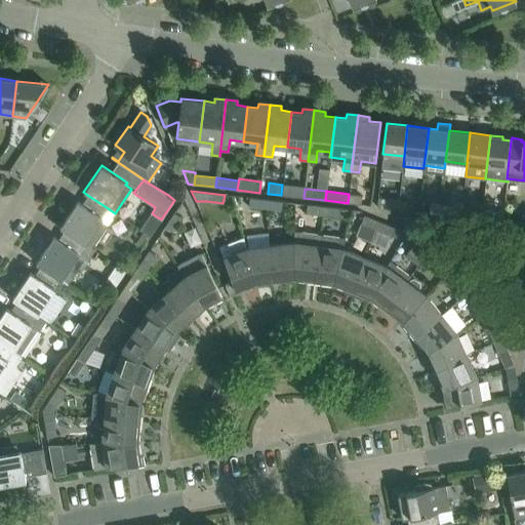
[(362,195),(349,194),(348,203),(360,204),(362,195)]
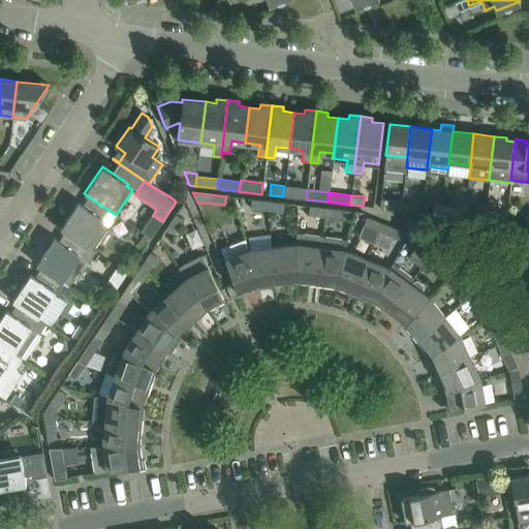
[(103,219),(109,210),(88,196),(82,206),(78,203),(60,229),(64,232),(92,250),(109,226),(102,222),(103,220),(103,219)]
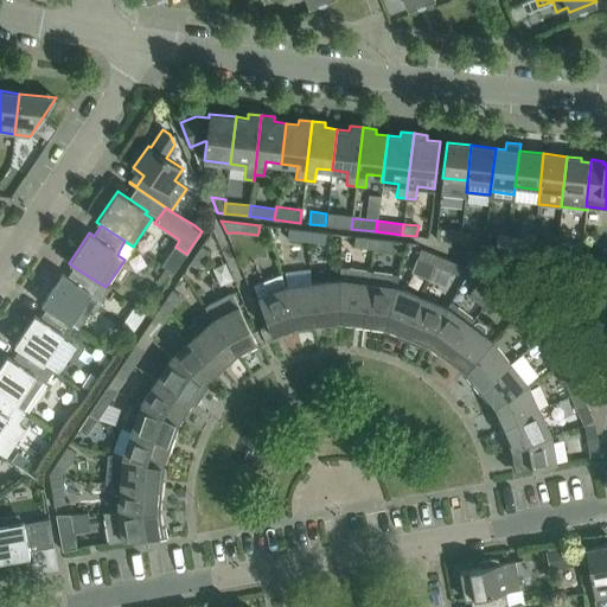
[(306,241),(307,230),(288,229),(287,238),(306,241)]
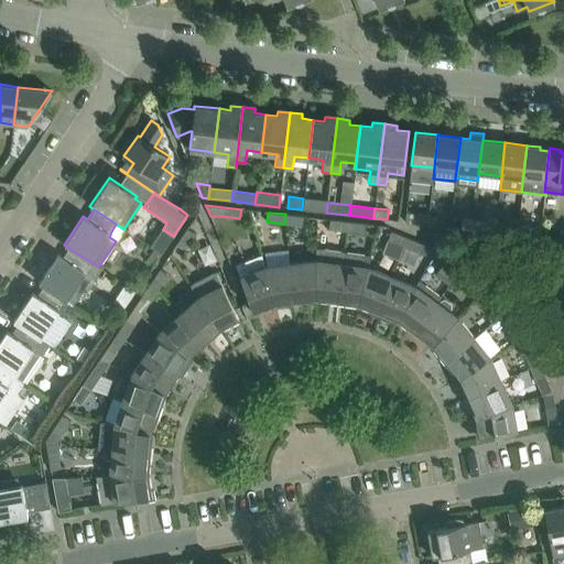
[(427,225),(429,214),(418,213),(416,223),(427,225)]
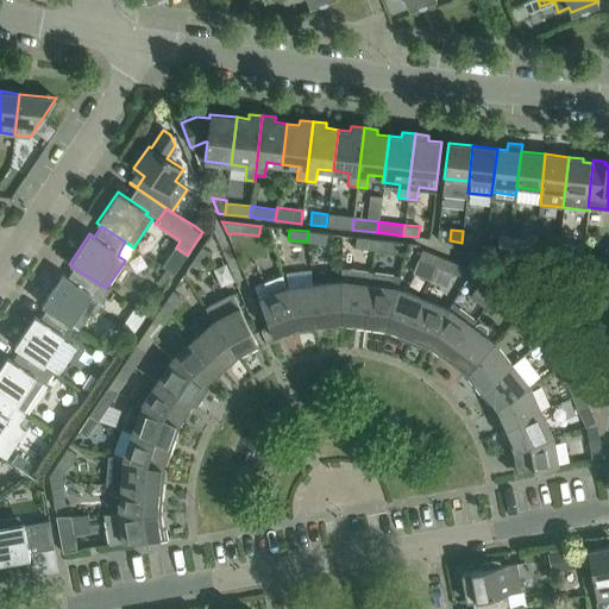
[(327,233),(308,231),(307,242),(326,244),(327,233)]
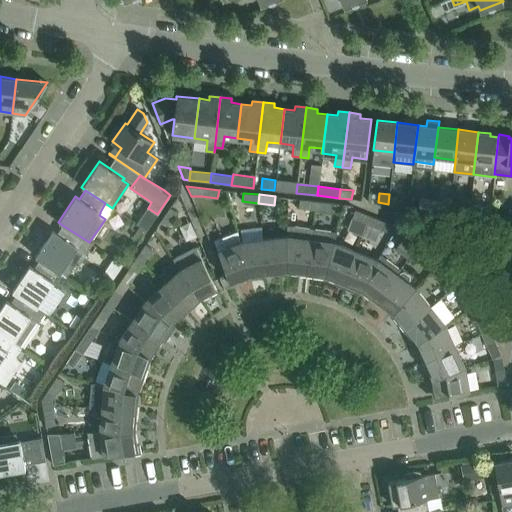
[(399,196),(389,194),(388,204),(398,205),(399,196)]
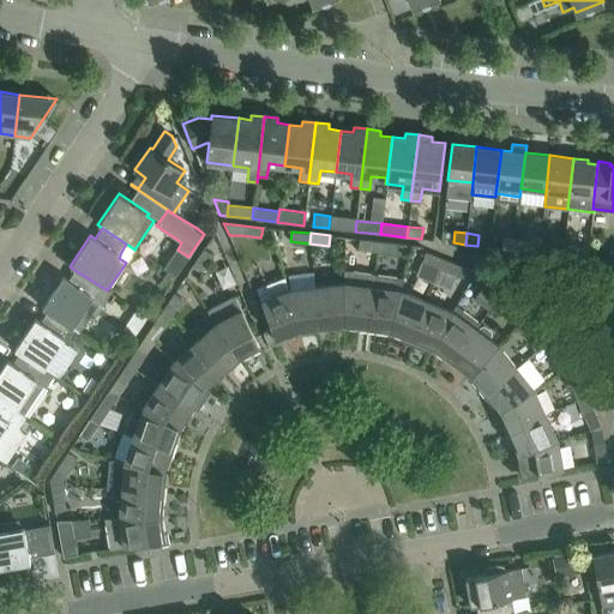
[(513,250),(515,239),(503,238),(501,248),(513,250)]
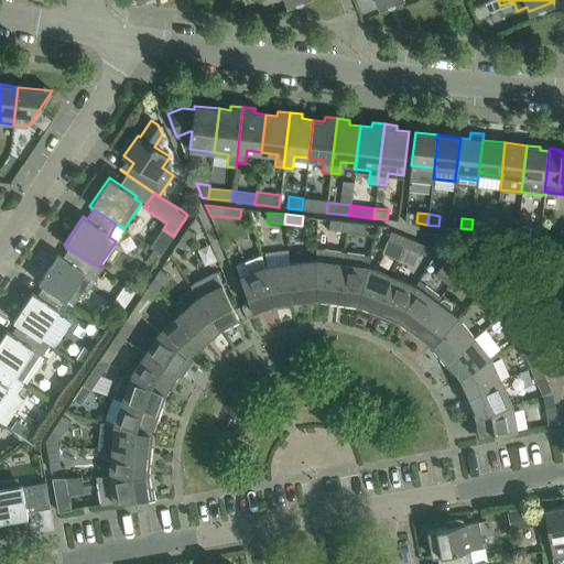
[(346,231),(347,221),(329,219),(328,229),(346,231)]
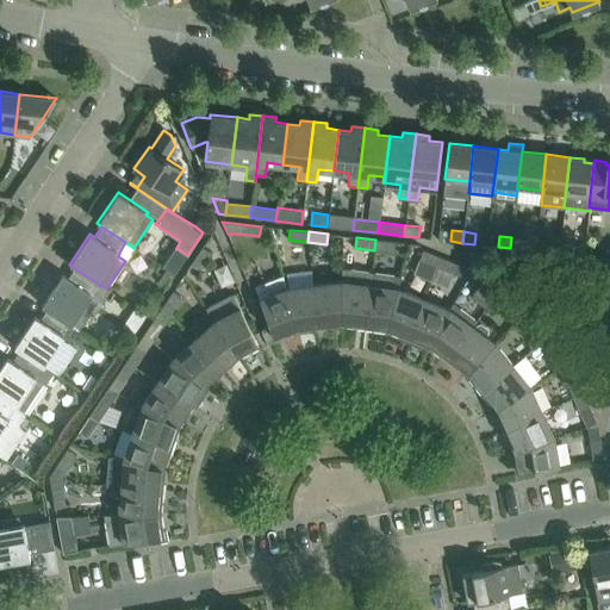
[(524,238),(511,237),(510,248),(522,250),(524,238)]
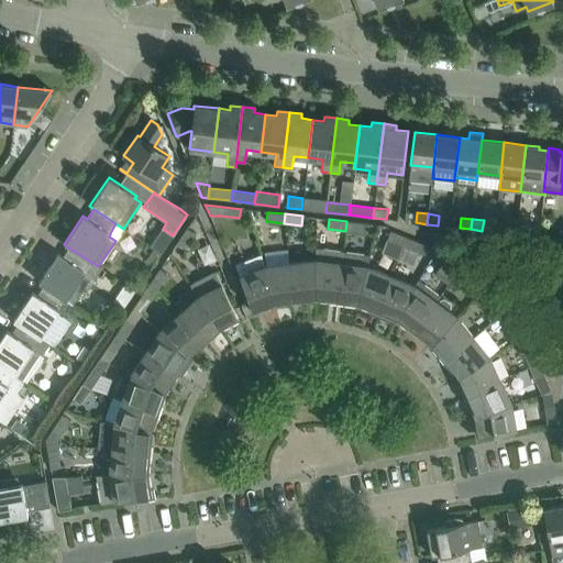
[(364,223),(346,221),(345,231),(363,233),(364,223)]
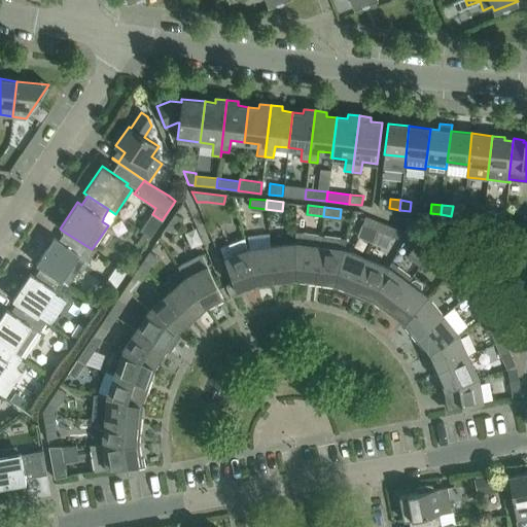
[(483,219),(484,210),(473,209),(472,218),(483,219)]
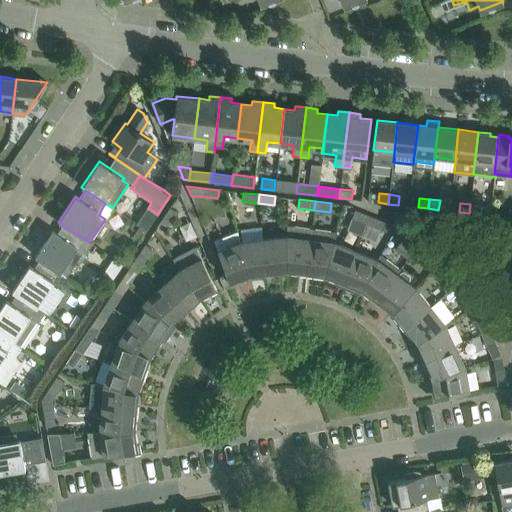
[(490,207),(470,204),(469,213),(489,216),(490,207)]
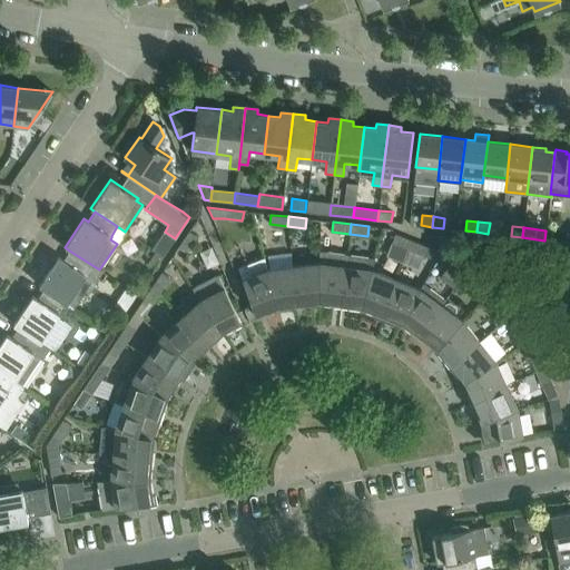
[(196,236),(188,231),(178,246),(186,252),(196,236)]
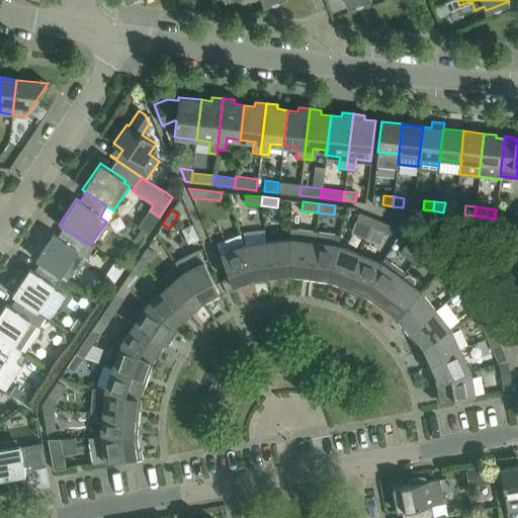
[(370,227),(373,219),(358,212),(355,221),(370,227)]
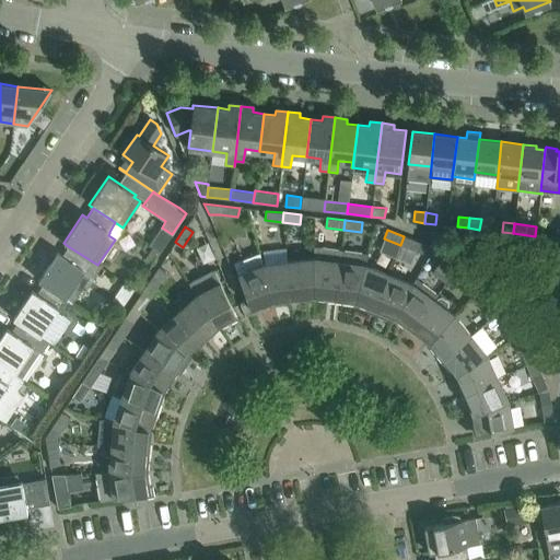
[(420,243),(404,236),(400,245),(417,252),(420,243)]
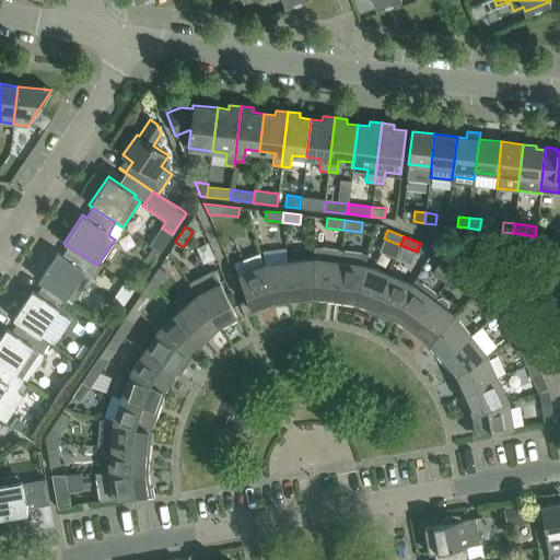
[(72,303),(90,278),(90,276),(92,277),(100,266),(97,265),(68,246),(61,255),(57,253),(38,281),(43,283),(65,299),(72,303)]
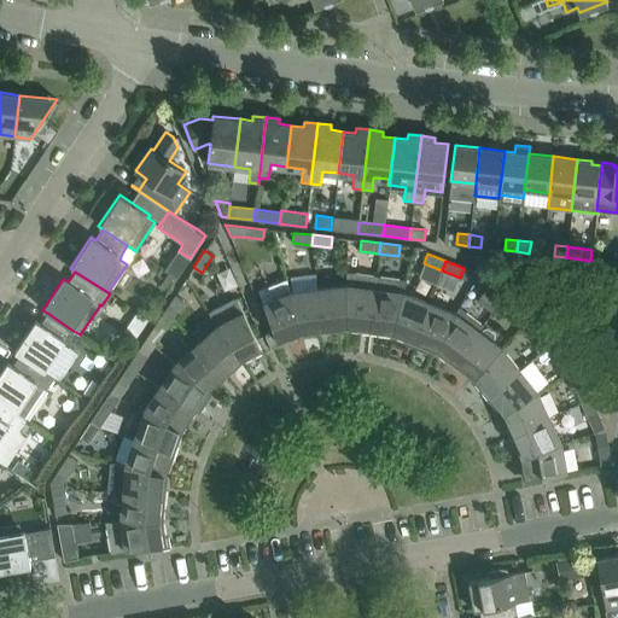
[(368,331),(375,275),(347,272),(347,285),(345,327),(368,331)]
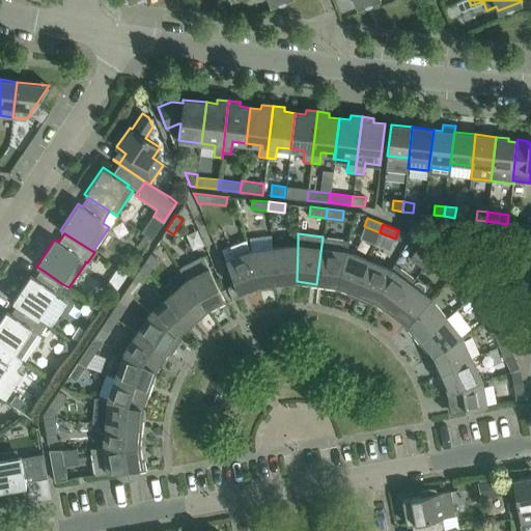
[(137,245),(143,250),(151,239),(144,234),(137,245)]
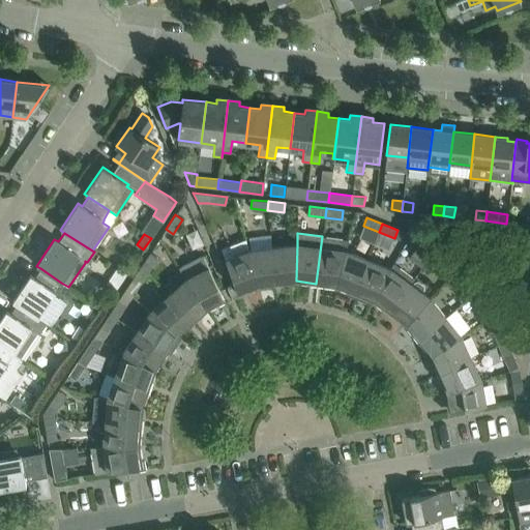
[(276,284),(272,247),(270,234),(248,238),(251,251),(248,251),(257,286),(276,284)]
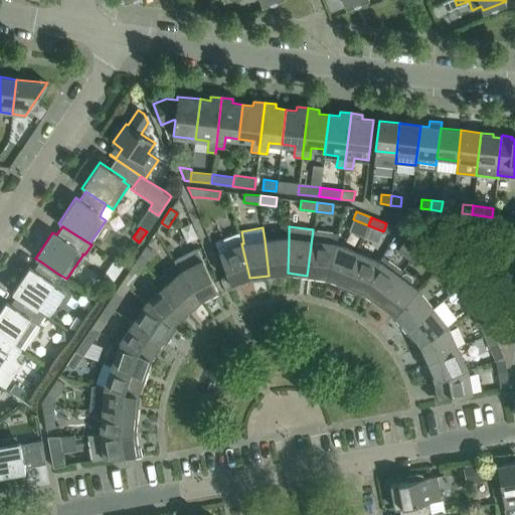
[(326,278),(335,243),(339,233),(313,229),(307,276),(326,278)]
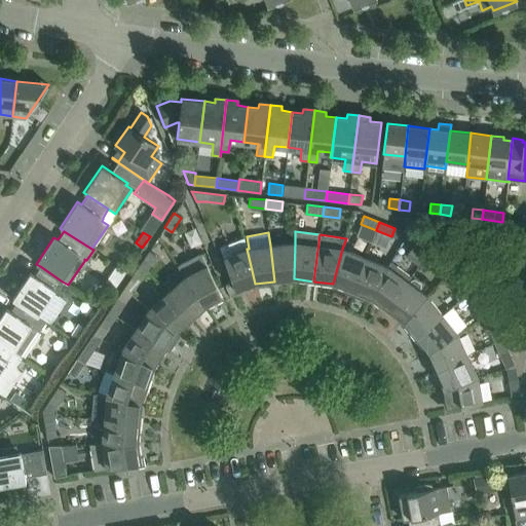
[(255,284),(247,249),(243,238),(221,247),(225,257),(223,258),(237,294),(238,293),(237,291),(255,284)]
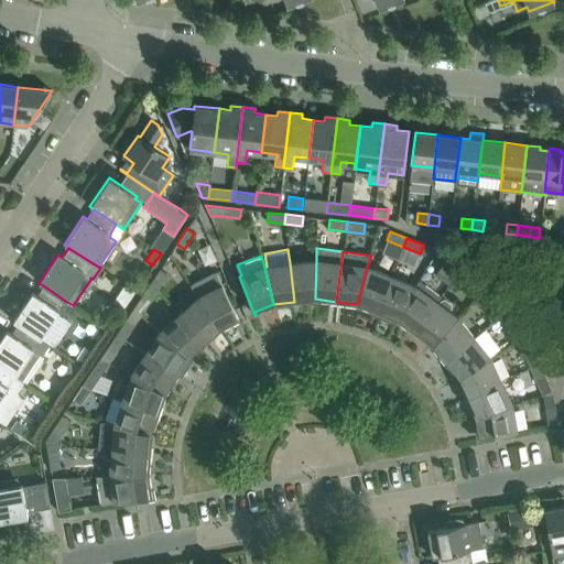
[(442,266),(455,275),(462,268),(447,258),(442,266)]
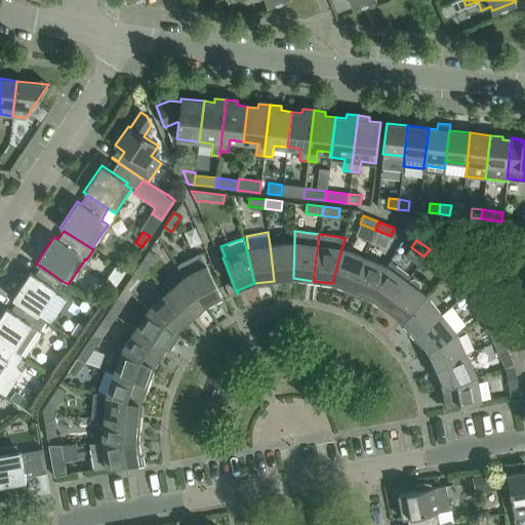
[(293,278),(294,242),(270,245),(274,281),(293,278)]
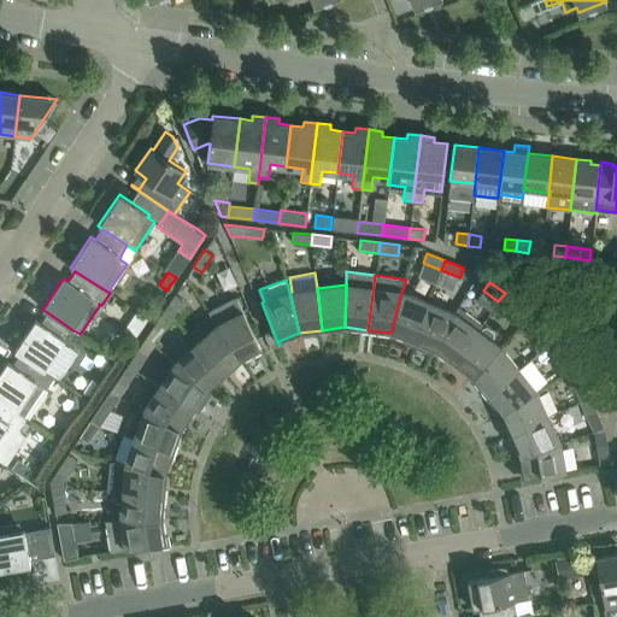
[(412,341),(428,303),(401,292),(391,333),(389,338),(403,344),(405,339),(412,341)]
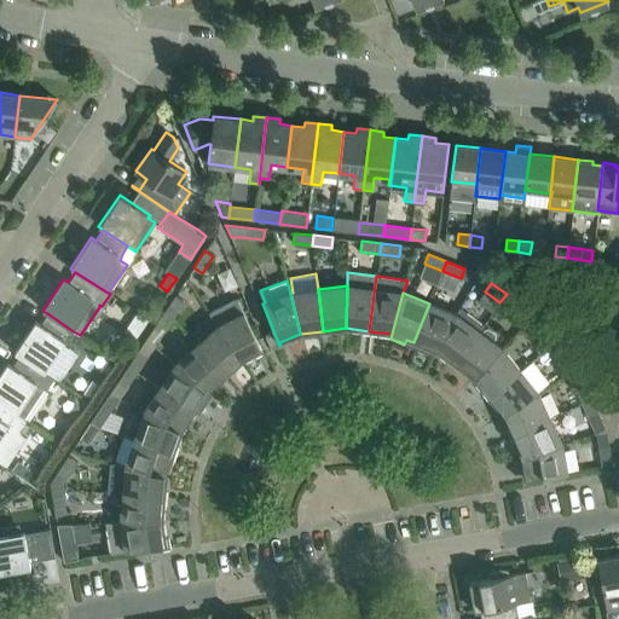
[(521,306),(507,294),(499,302),(515,314),(521,306)]
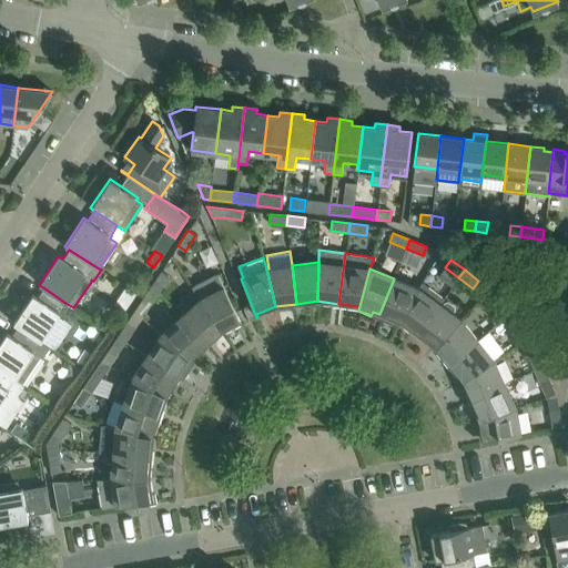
[(161,271),(151,285),(159,291),(169,276),(161,271)]
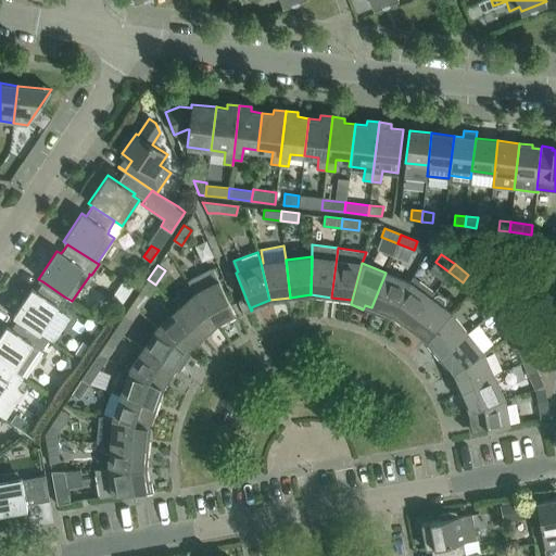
[(236,317),(237,317),(213,270),(189,283),(194,292),(216,325),(235,315),(236,317)]
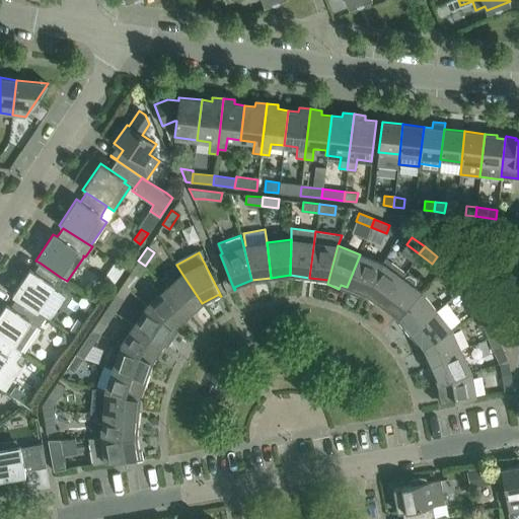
[(363,298),(365,294),(382,264),(360,254),(347,287),(353,290),(352,293),(363,298)]
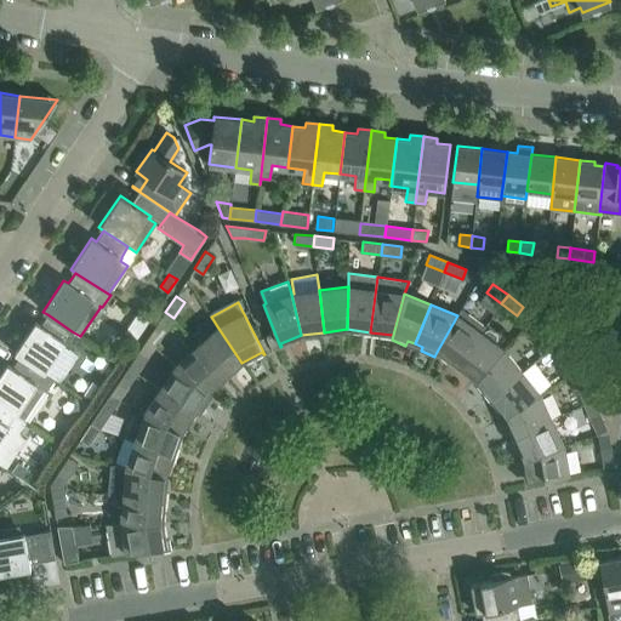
[(455,366),(480,332),(485,326),(461,308),(457,315),(437,352),(455,366)]
